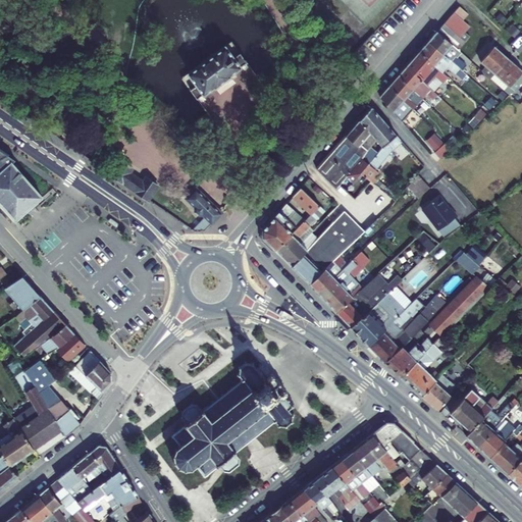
[(460,7),(455,12),(464,20),(466,18),(469,14),(461,6),(460,7)]
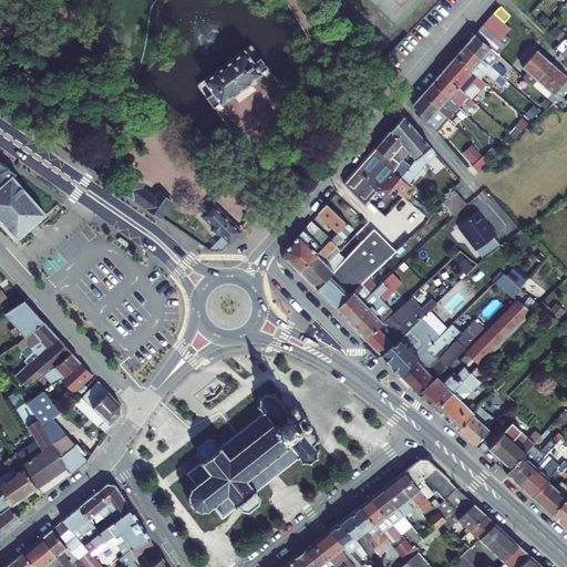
[(494,13),(490,20),(506,34),(511,29),(504,22),(494,13)]
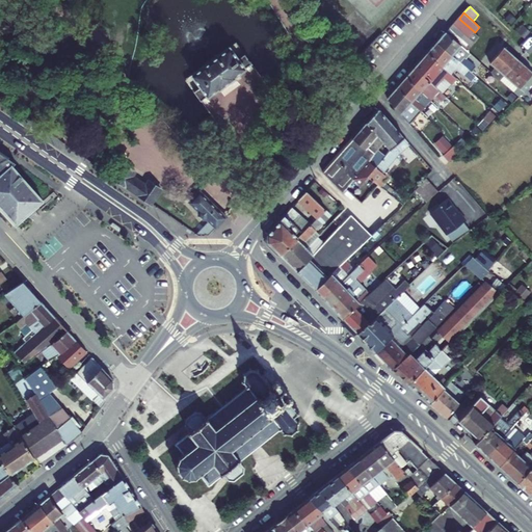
[(475,32),(459,19),(458,20),(454,24),(470,37),(475,32)]
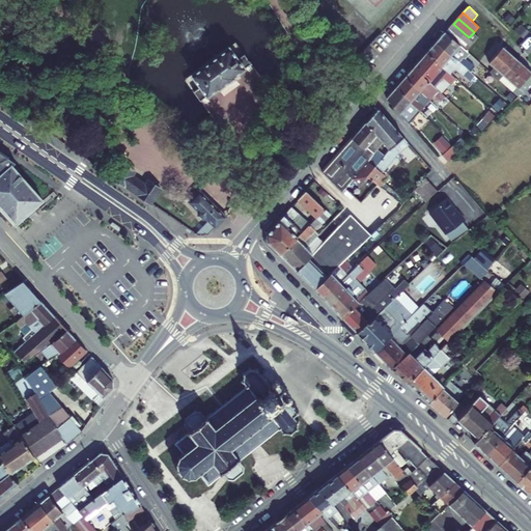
[(462,46),(469,37),(453,24),(452,25),(446,32),(462,46)]
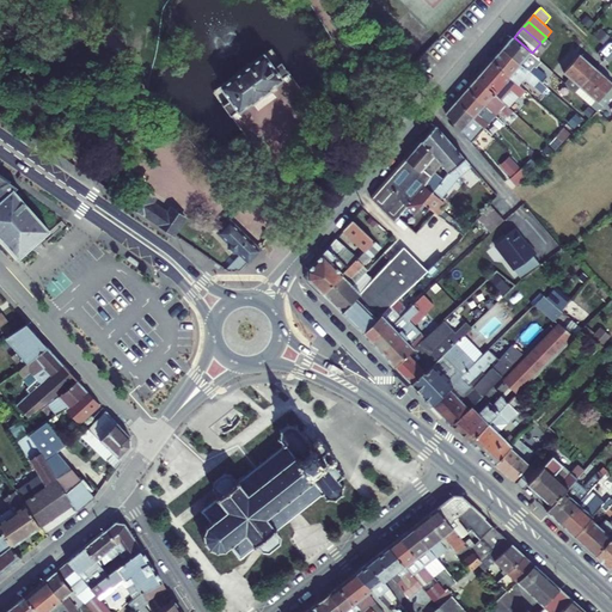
[(513,38),(505,47),(505,48),(543,83),(549,77),(536,65),(540,60),(539,59),(532,53),(514,37),(513,38)]
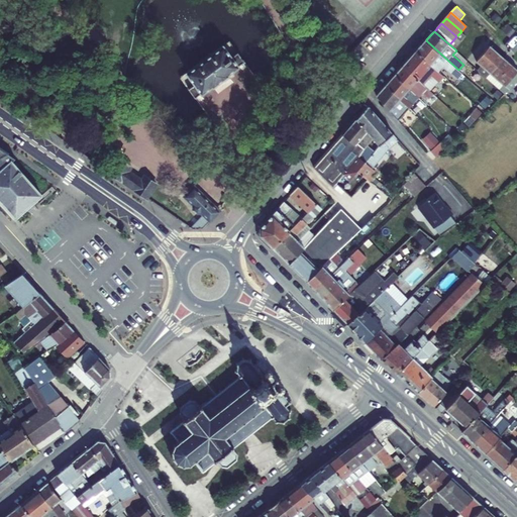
[(426,40),(416,52),(439,72),(444,66),(461,80),(466,76),(458,70),(426,40)]
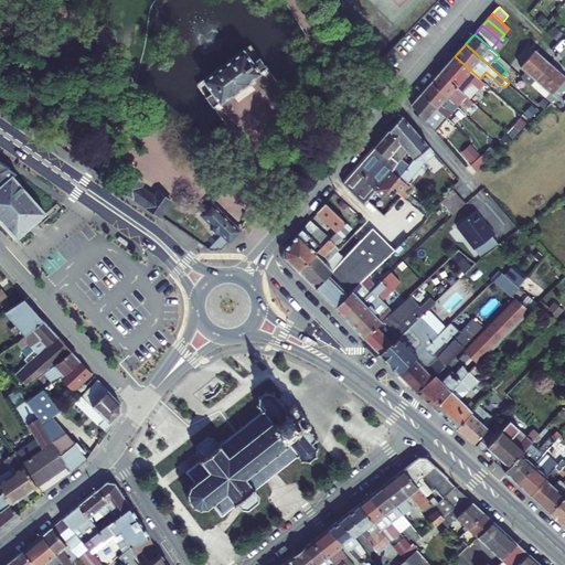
[(247,82),(266,67),(249,46),(195,86),(212,108),(231,94),(232,94),(247,83),(247,82)]
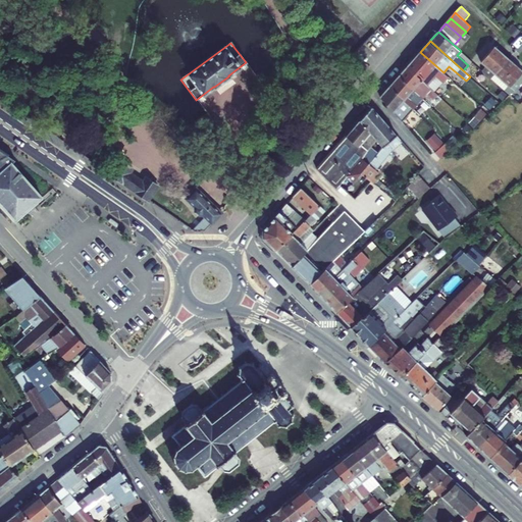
[(489,68),(503,53),(496,46),(492,50),(482,62),(489,68)]
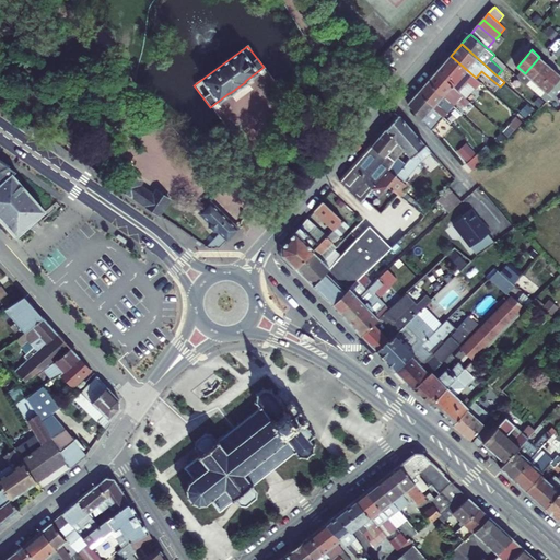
[(451,56),(450,58),(439,71),(463,94),(473,82),(480,89),(483,84),(476,78),(451,56)]
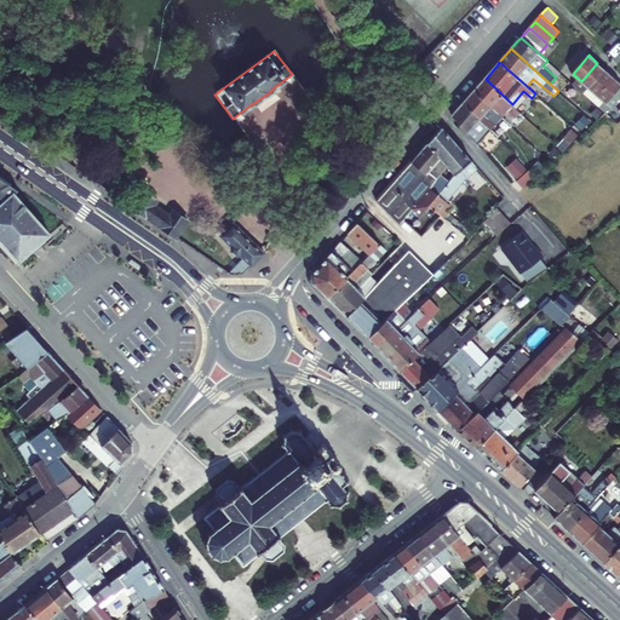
[(597,63),(581,81),(590,87),(606,69),(597,63)]
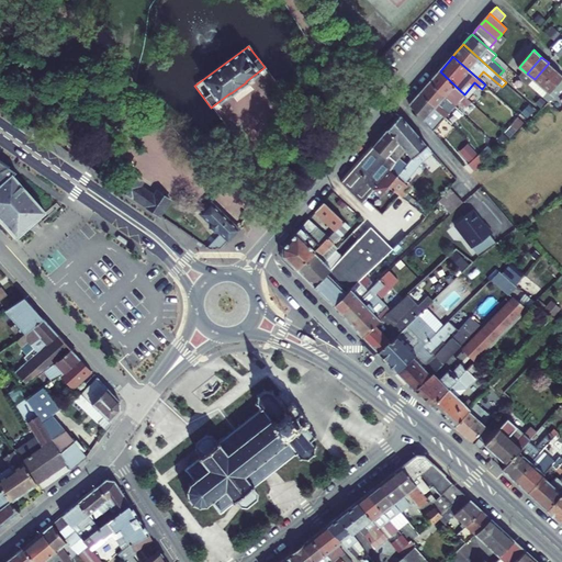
[(530,85),(538,91),(557,70),(549,63),(530,85)]
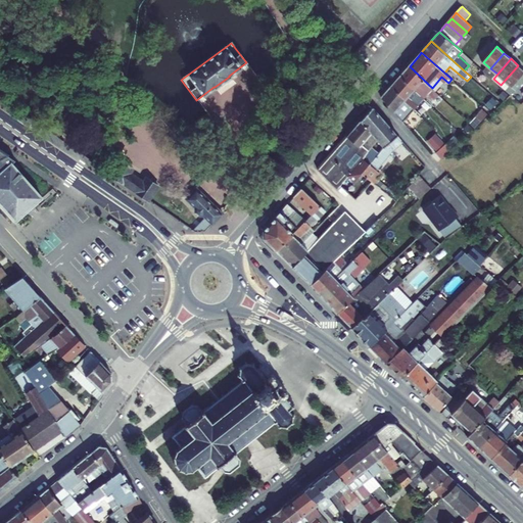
[(522,69),(518,65),(501,85),(512,95),(522,84),(522,69)]
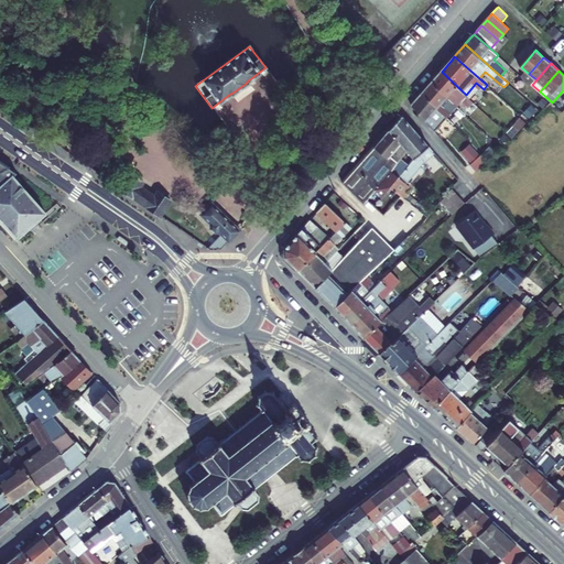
[(442,72),(440,73),(432,83),(448,97),(453,91),(469,107),(475,101),(466,95),(442,72)]
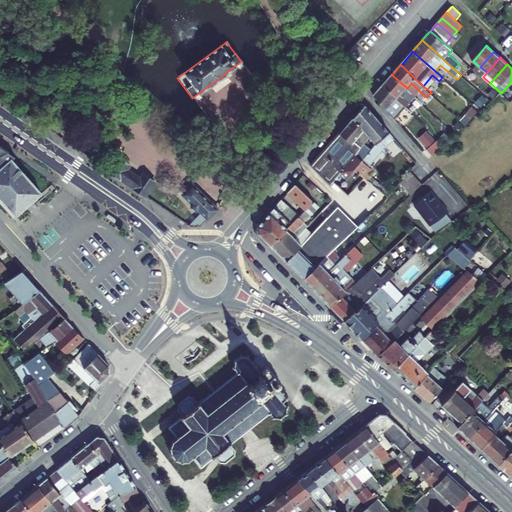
[(391,76),(383,84),(407,106),(410,103),(401,95),(402,92),(415,103),(419,99),(407,88),(392,75),(391,76)]
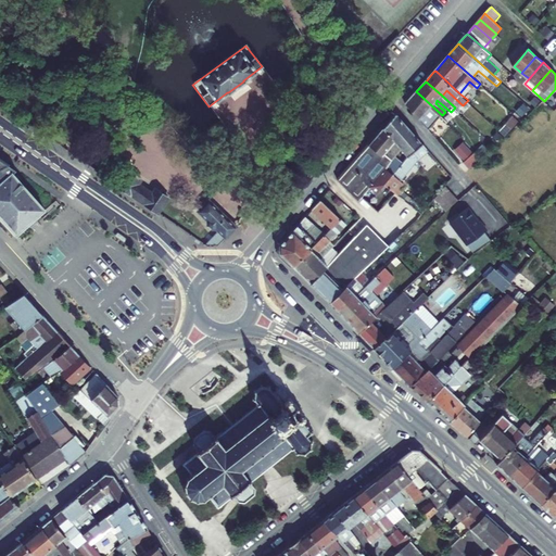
[(416,91),(415,93),(406,103),(433,134),(447,122),(442,115),(416,91)]
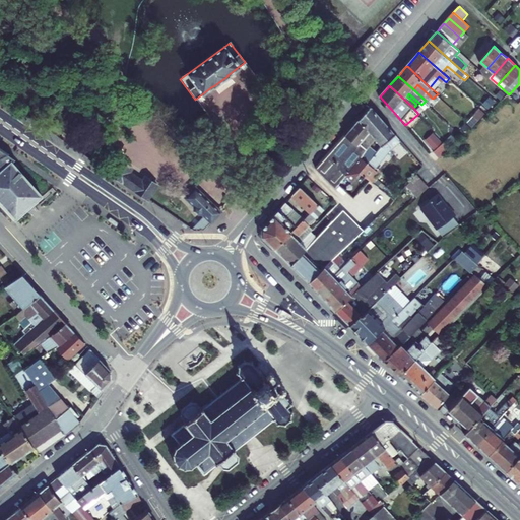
[(402,140),(372,106),(360,120),(376,139),(383,147),(378,152),(369,164),(361,173),(371,181),(375,184),(378,180),(374,177),(379,171),(376,169),(391,151),(402,140)]
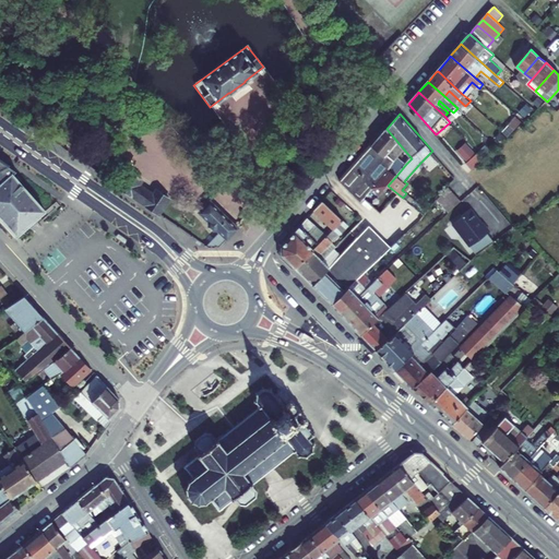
[(404,150),(387,129),(372,145),(387,157),(389,155),(395,161),(390,169),(396,176),(406,164),(399,157),(404,150)]
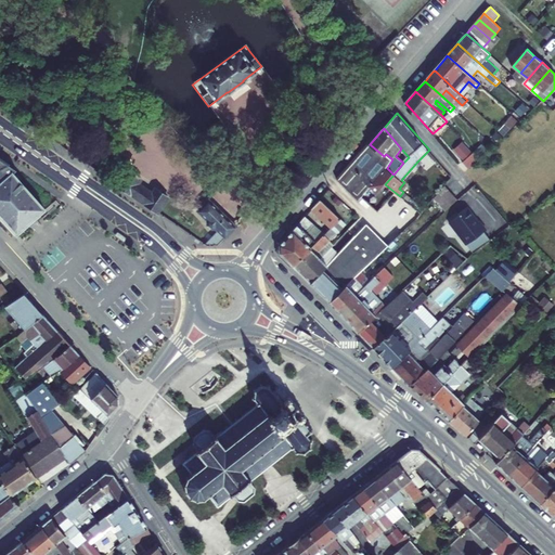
[(384,156),(370,144),(338,180),(360,201),(363,196),(371,186),(377,192),(385,184),(394,175),(387,168),(392,159),(386,154),(384,156)]
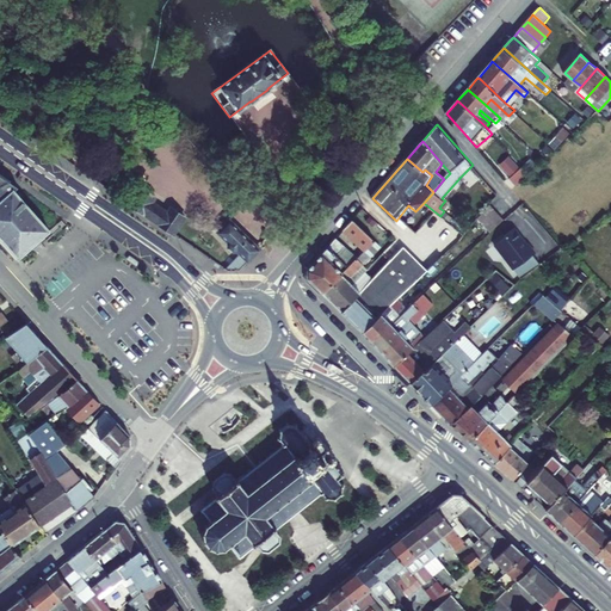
[(531,176),(524,168),(512,179),(519,186),(531,176)]
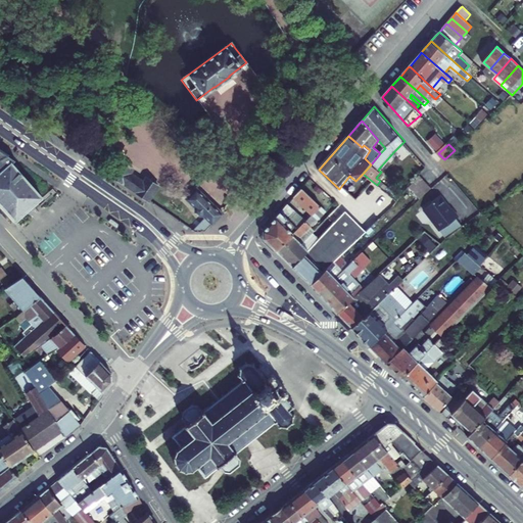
[(34,205),(42,197),(4,154),(7,152),(0,147),(0,204),(15,222),(25,214),(30,208),(34,205)]
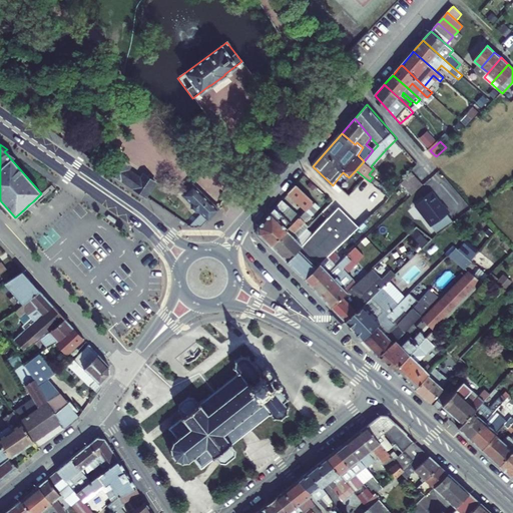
[(101,159),(94,155),(91,159),(98,164),(101,159)]
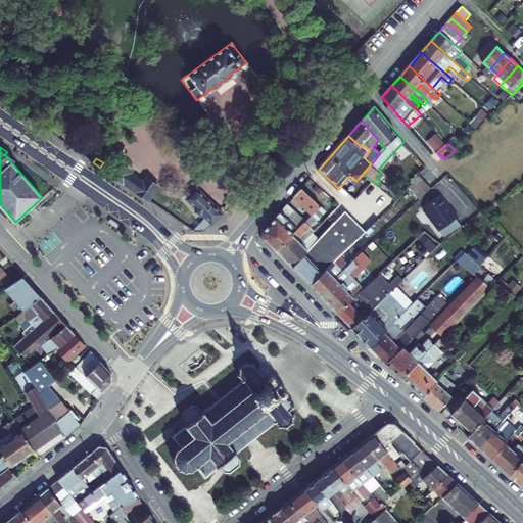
[(107,167),(104,171),(147,201),(157,186),(145,178),(143,182),(130,173),(133,170),(120,160),(113,171),(107,167)]
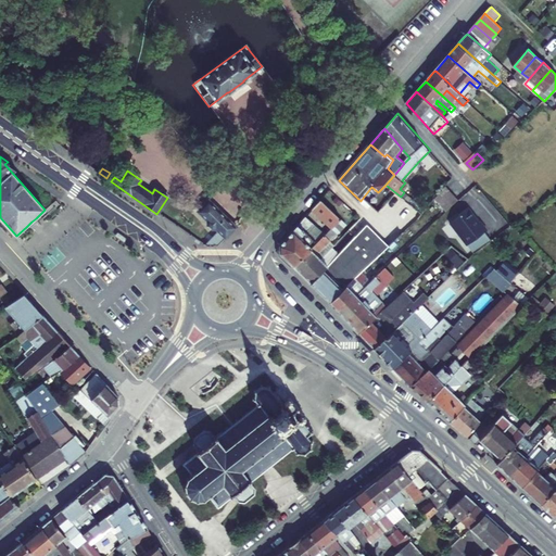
[(459,200),(446,186),(436,199),(447,211),(459,200)]
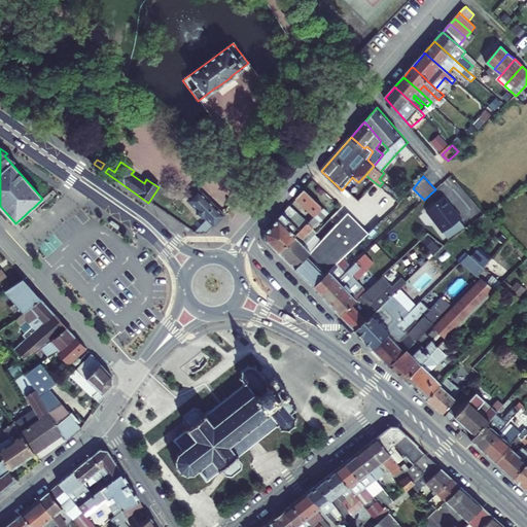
[(384,180),(383,182),(380,186),(385,190),(389,185),(384,180)]
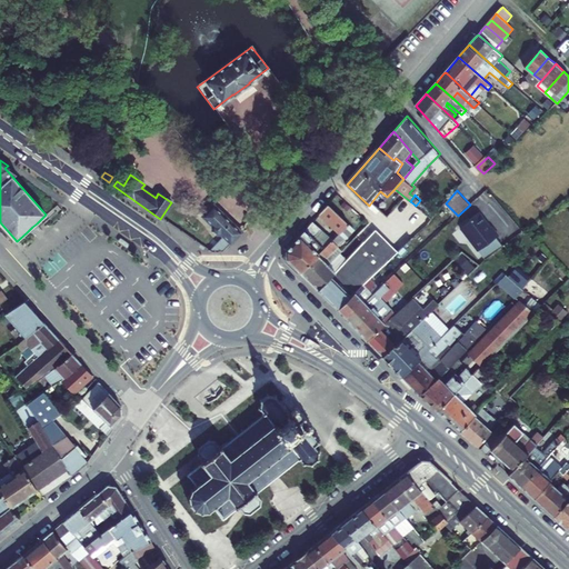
[(222,213),(212,202),(201,213),(212,225),(212,230),(218,235),(221,233),(223,236),(207,250),(210,252),(222,252),(229,243),(240,231),(228,219),(226,222),(220,217),(222,213)]
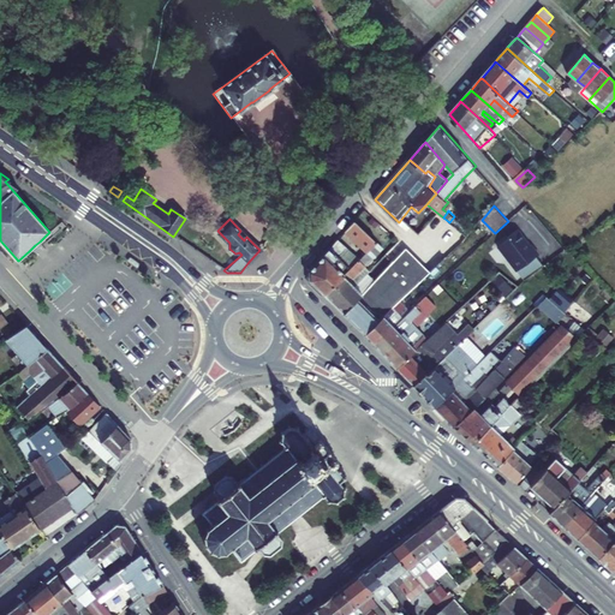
[(358,243),(369,232),(357,221),(346,232),(358,243)]
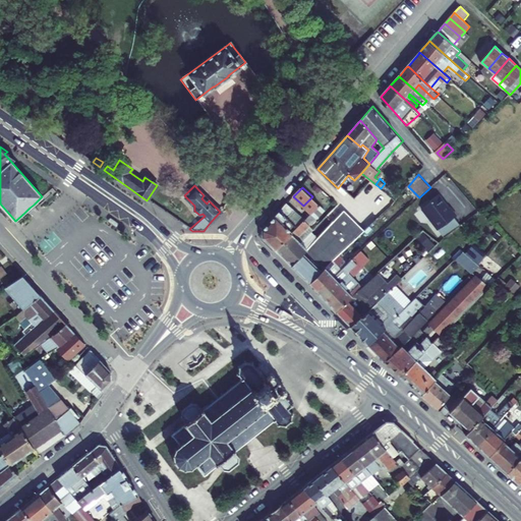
[(444,237),(460,225),(455,217),(456,216),(451,208),(449,209),(446,205),(447,204),(440,193),(422,207),(429,217),(429,219),(437,230),(438,229),(444,237)]
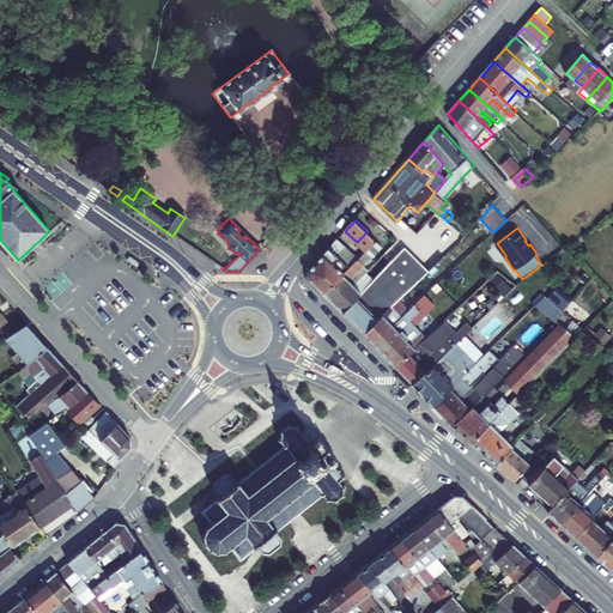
[(366,252),(377,241),(368,231),(357,242),(366,252)]
